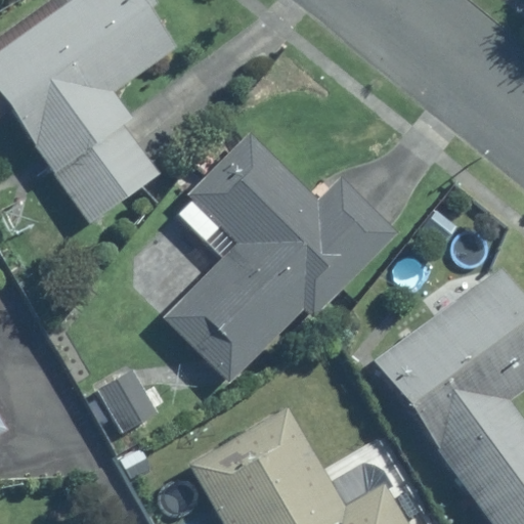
[(0,113),(11,105),(91,218),(156,173),(123,126),(132,120),(114,93),(179,47),(151,7),(157,4),(154,0),(75,0),(0,52),(0,113)]
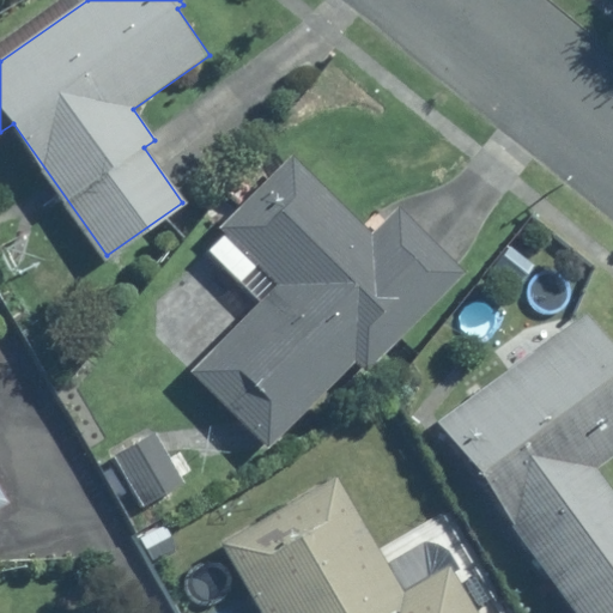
[(465,273),(400,207),(372,234),(295,156),(223,228),(279,284),(193,369),(269,445),(356,359),(366,370),(465,273)]
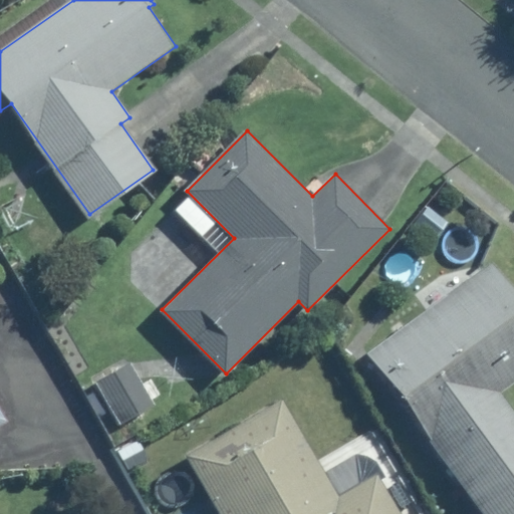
[(362,353),(476,513),(513,513),(513,418),(495,392),(513,378),(513,291),(492,261),(362,353)]
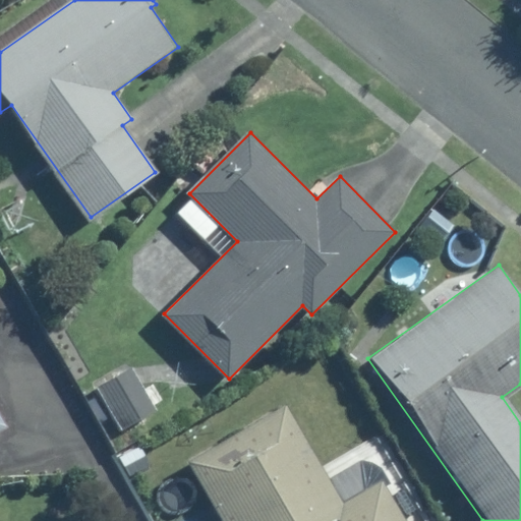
[(98,388),(122,430),(157,410),(132,367),(98,388)]
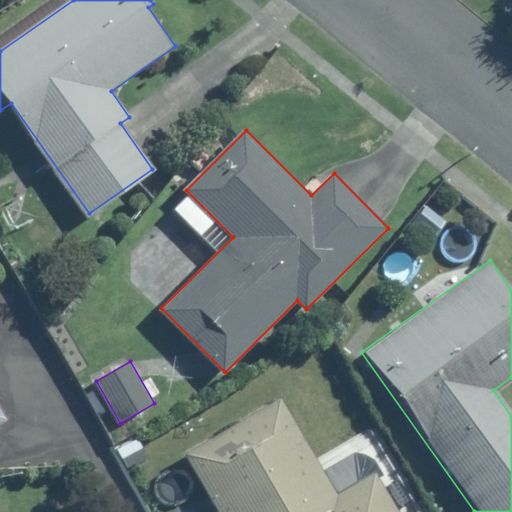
[(398,511),(377,474),(340,495),(283,398),(186,454),(219,511),(398,511)]
